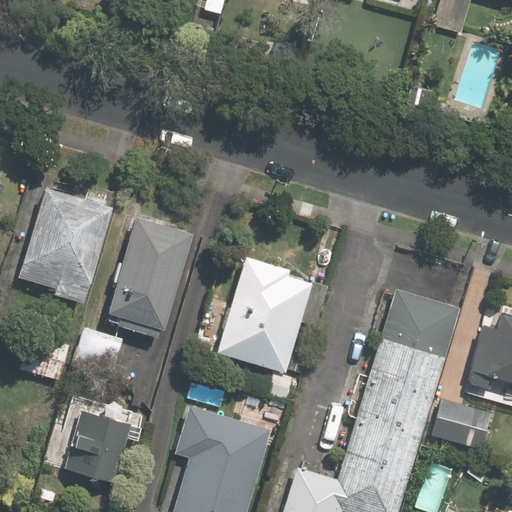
[(221,0),(203,0),(201,9),(218,14),(221,0)]
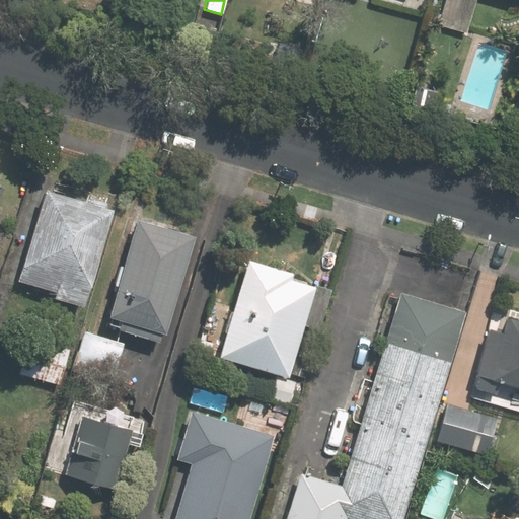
[(442,0),(435,25),(463,33),(471,0),(442,0)]
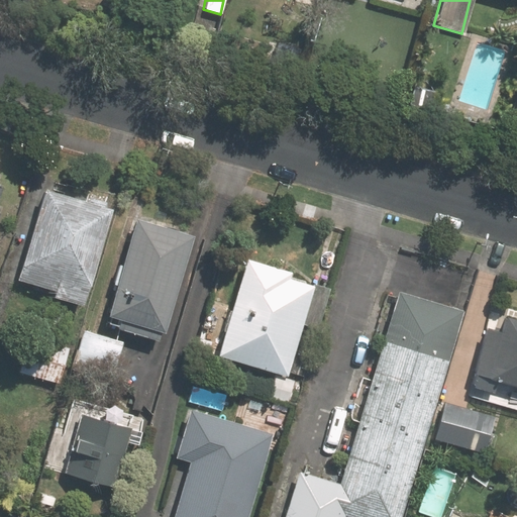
[(76,300),(103,210),(45,194),(20,275),(58,287),(55,294),(76,300)]
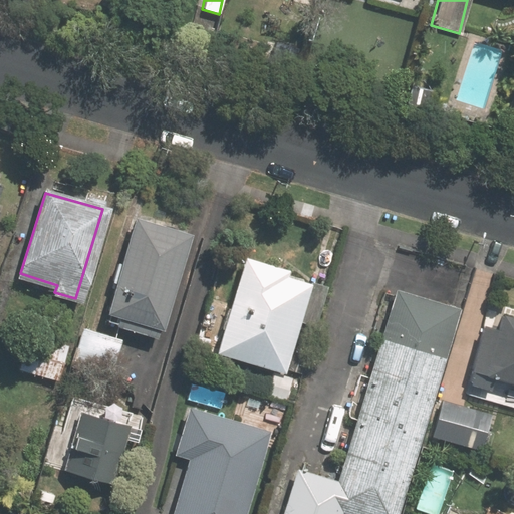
[(153,338),(183,236),(134,222),(106,314),(118,318),(116,328),(153,338)]
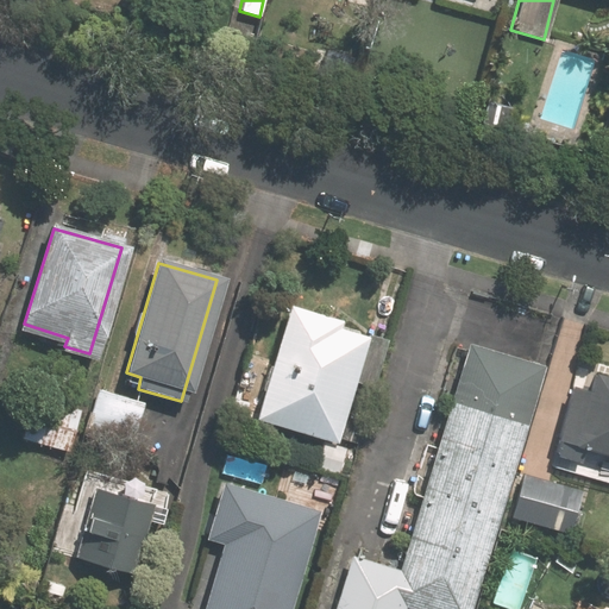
[(336,322),(293,309),(262,415),(337,438),(351,387),(369,391),(383,340),(360,334),(359,338),(333,330),(336,322)]
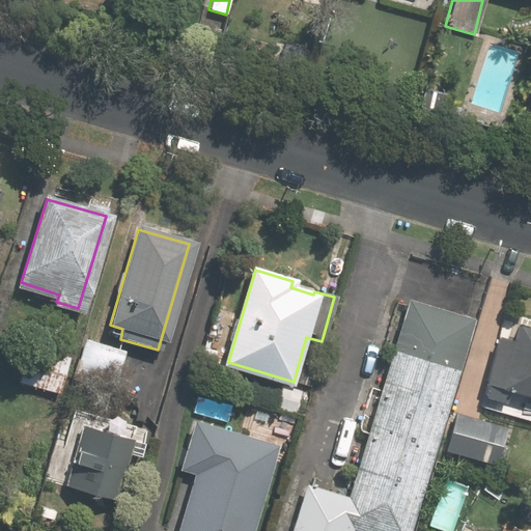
[(365,530),(407,530),(469,320),(409,304),(351,504),(305,492),(294,530),(342,530),(344,525),(365,530)]
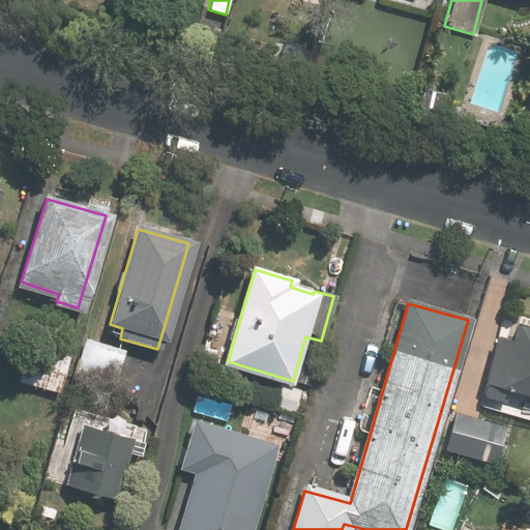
[(529,334),(511,329),(507,347),(492,343),(481,381),(484,382),(481,395),(498,401),(501,388),(529,395),(529,334)]
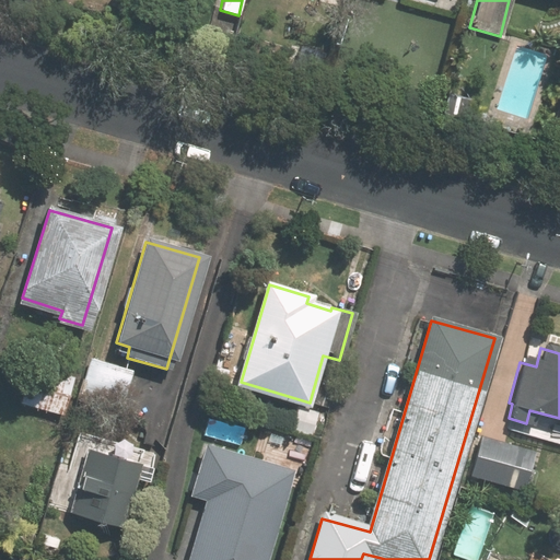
[(131,369),(89,358),(76,401),(120,412),(131,369)]
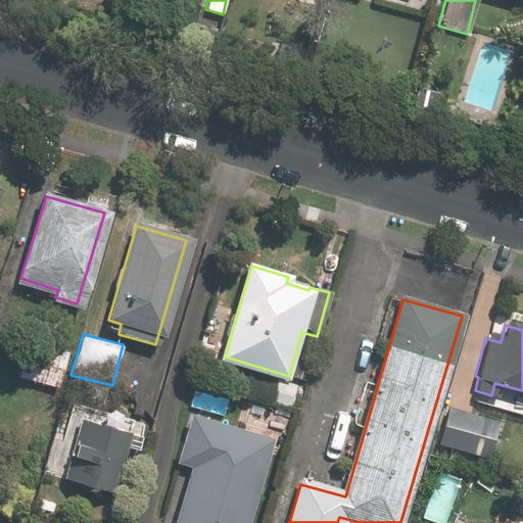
[(56,388),(67,352),(28,340),(16,377),(56,388)]
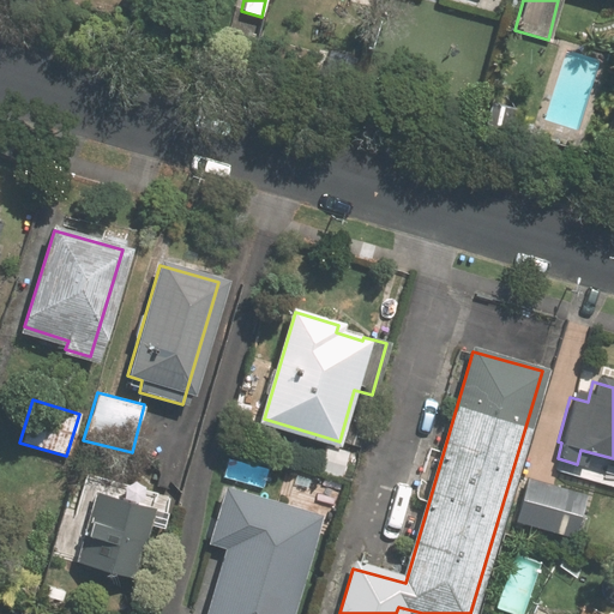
[(356,446),(363,425),(348,420),(342,443),(356,446)]
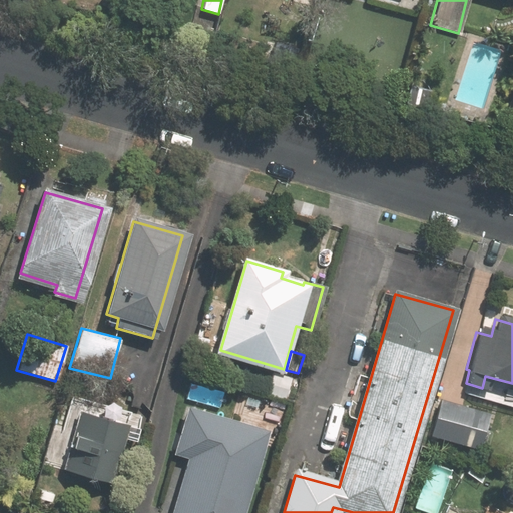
[(474,448),(484,411),(441,399),(430,436),(474,448)]
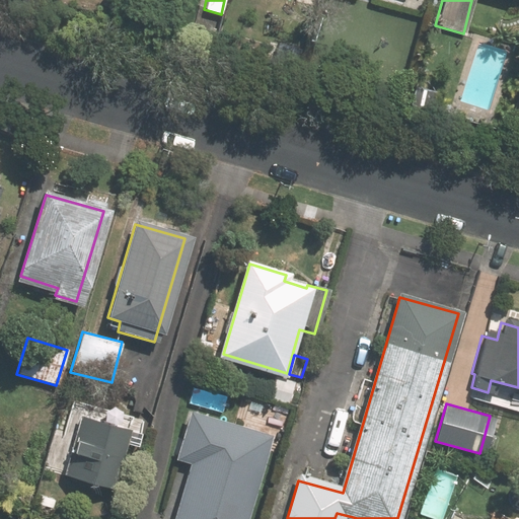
[(241,518),(267,436),(191,414),(177,460),(190,463),(172,518),(241,518)]
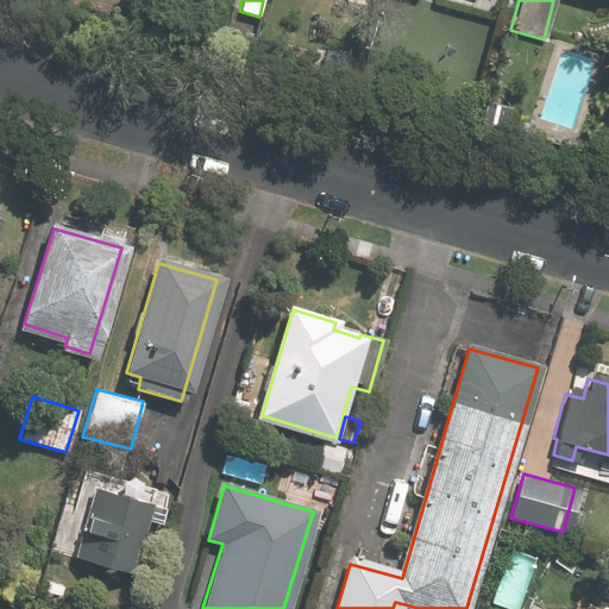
[(79,554),(133,570),(152,506),(98,489),(79,554)]
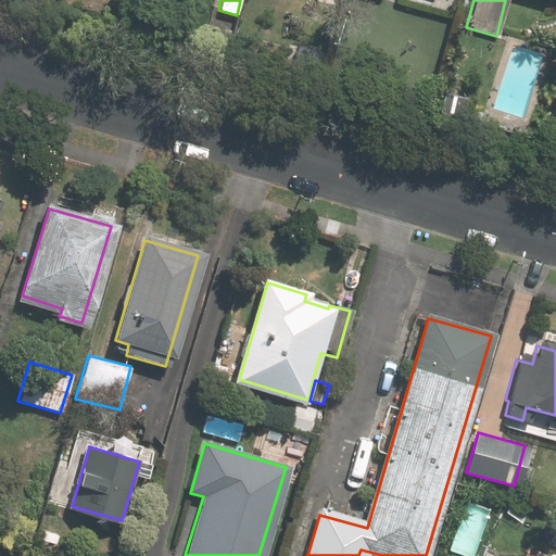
[(500,493),(484,492),(483,504),(498,506),(500,493)]
